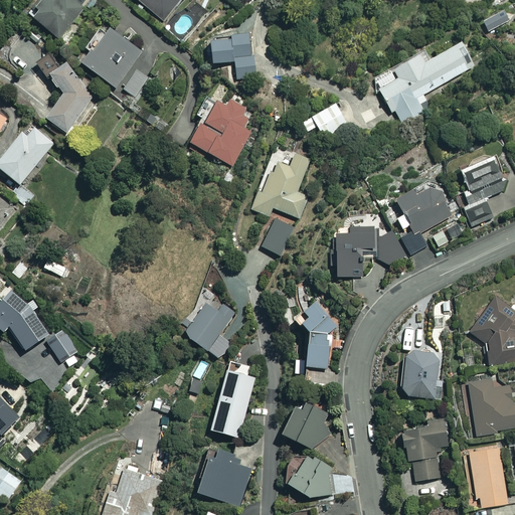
[(58,39),(78,15),(59,0),(35,0),(31,5),(37,10),(31,18),(58,39)]
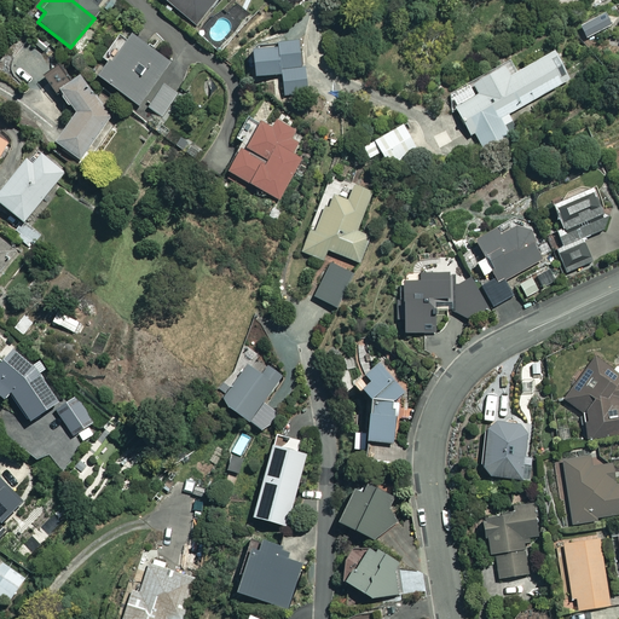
[(163,0),(198,28),(219,0),(163,0)]
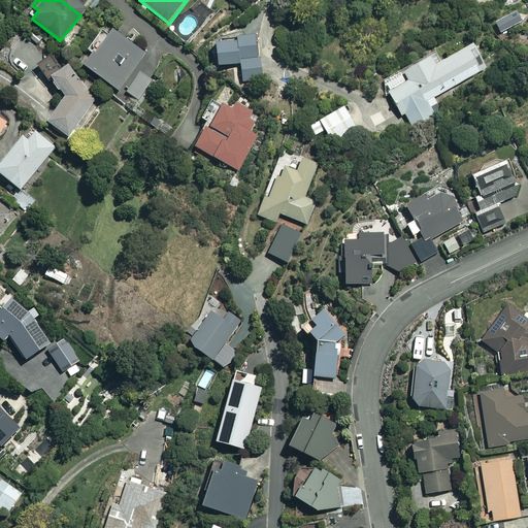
[(520,24),(515,13),(494,24),(499,33),(520,24)]
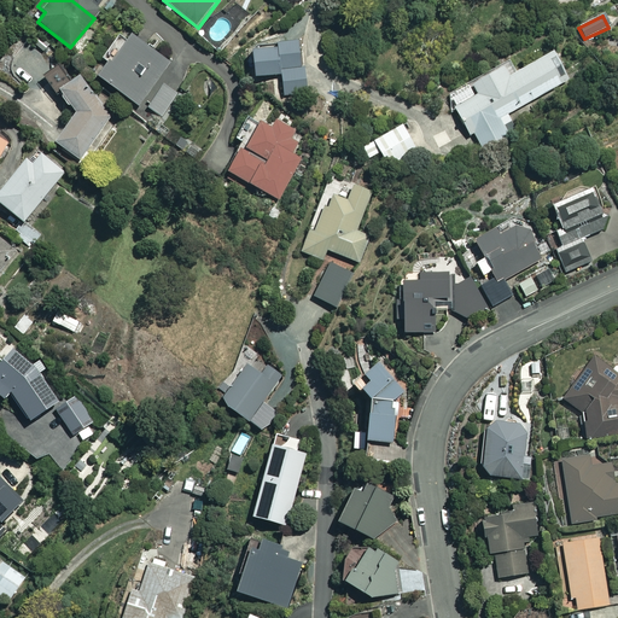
[(193,80),(128,34),(122,44),(115,39),(89,73),(138,108),(134,112),(141,117),(149,108),(162,117),(182,88),(186,91),(193,80)]
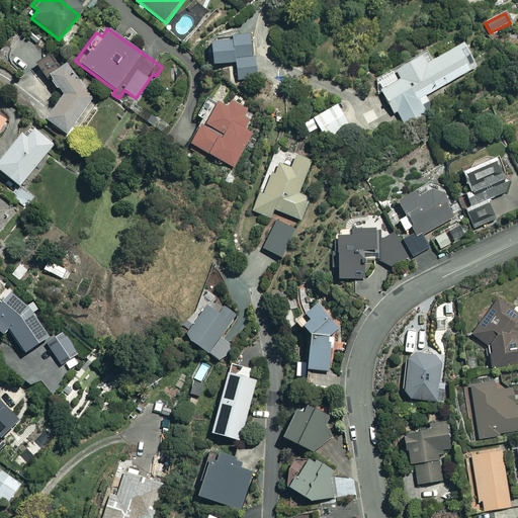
[(425,96),(476,68),(456,31),(434,45),(440,56),(424,64),(420,56),(374,82),(393,113),(397,111),(406,127),(433,111),(425,96)]
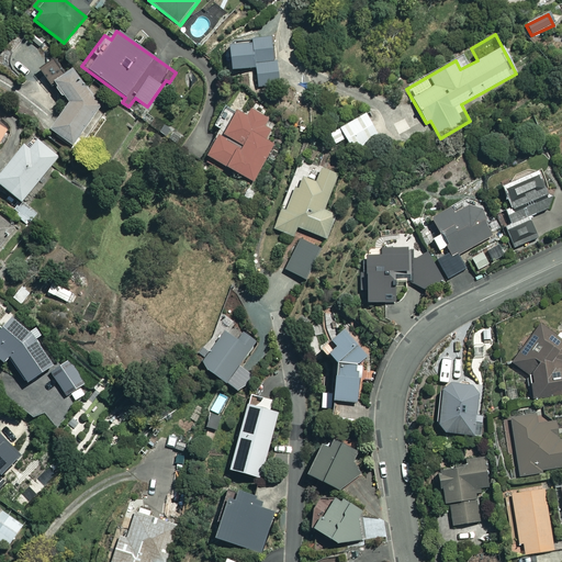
[(257,88),(279,85),(272,38),(226,44),(229,70),(255,67),(257,88)]
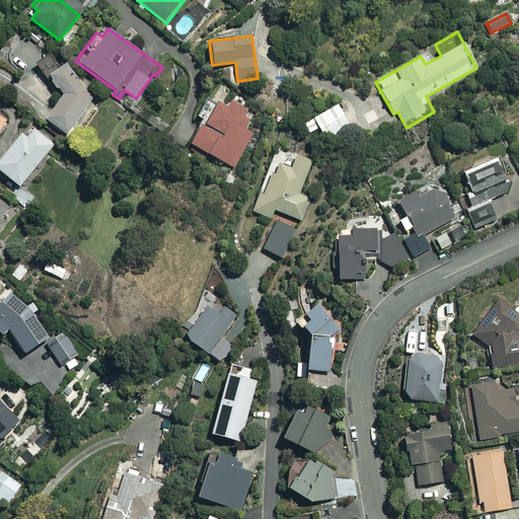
[(98,93),(60,51),(33,64),(62,96),(45,118),(65,135),(98,93)]
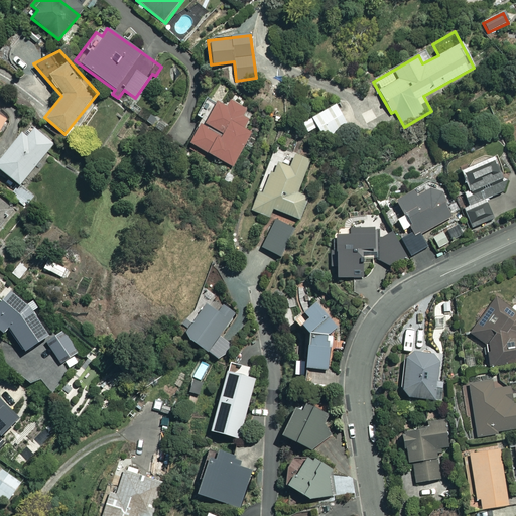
[(261,116),(228,99),(224,106),(206,97),(196,115),(201,118),(186,144),(234,169),(261,116)]
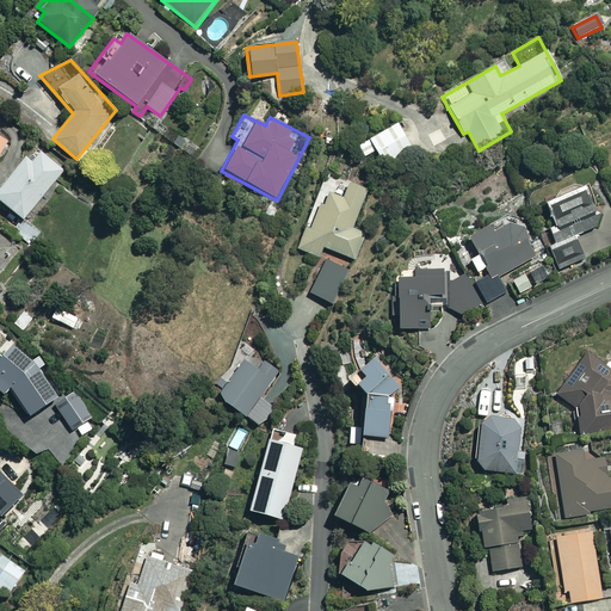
[(411,149),(395,123),(357,146),(371,172),(411,149)]
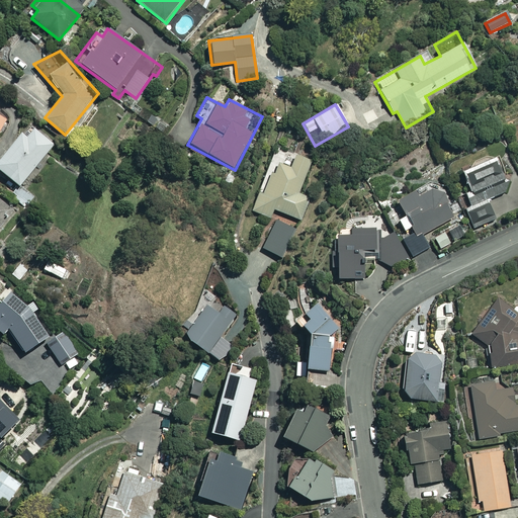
[(53,145),(33,128),(25,138),(20,134),(0,157),(0,171),(18,187),(53,145)]
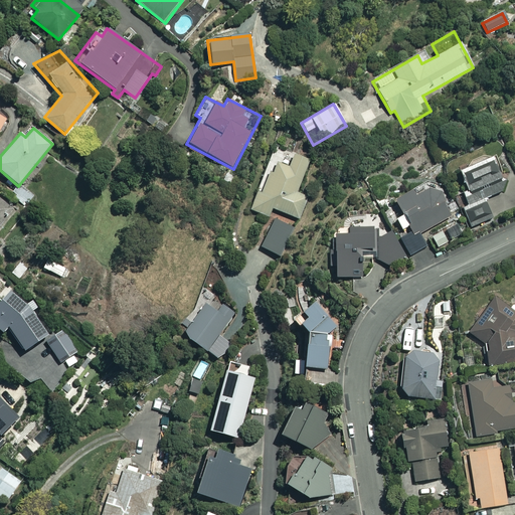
[(298,193),(310,161),(275,147),(250,209),(270,216),(273,208),(300,219),(308,197),(298,193)]
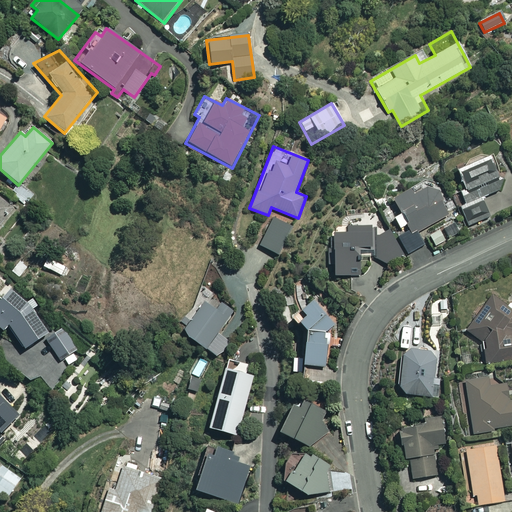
[(502,188),(487,153),(453,168),(462,190),(459,191),(464,204),(459,206),(468,226),(489,216),(481,197),(502,188)]
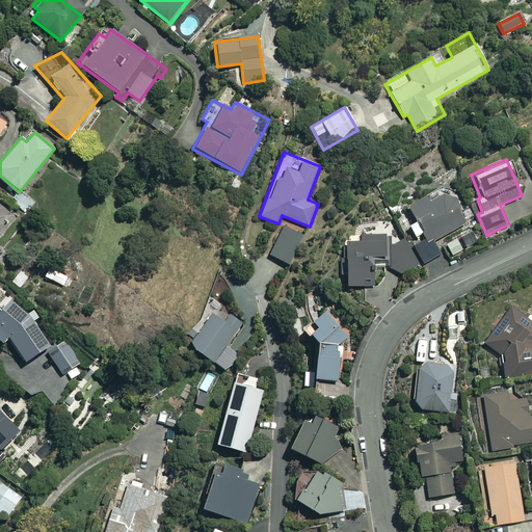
[(464,223),(445,186),(406,206),(415,222),(408,225),(415,237),(421,234),(425,241),(415,246),(424,263),(440,255),(432,241),(464,223)]
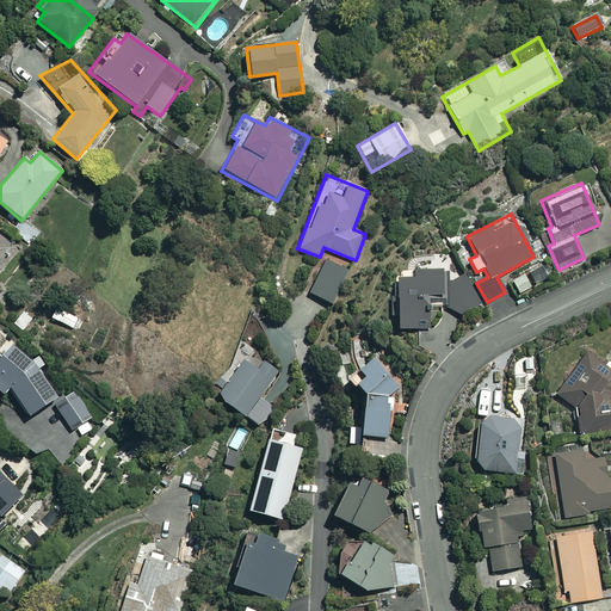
[(0,269),(16,251),(0,236),(0,269)]
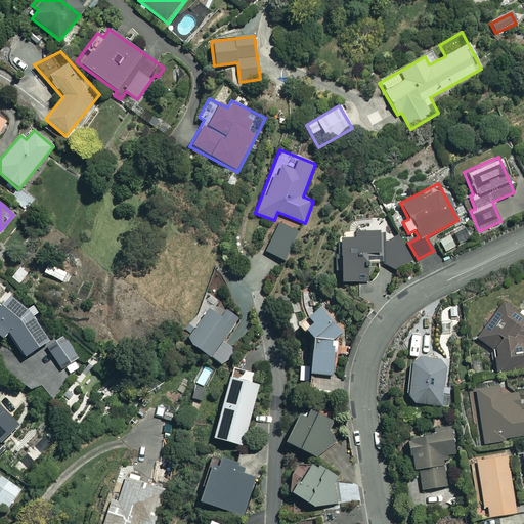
[(300,232),(278,223),(266,252),(288,261),(300,232)]
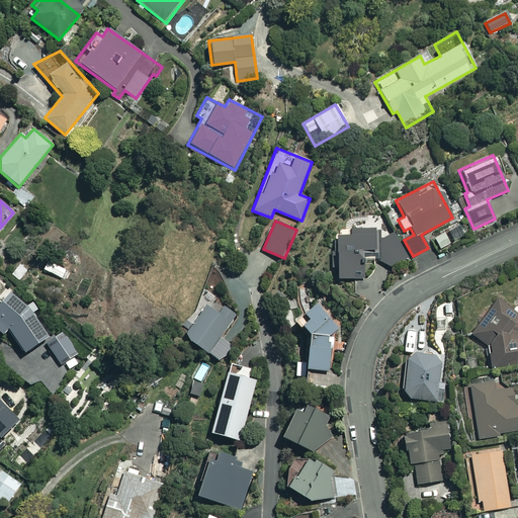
[(463,236),(457,227),(449,232),(454,241),(463,236)]
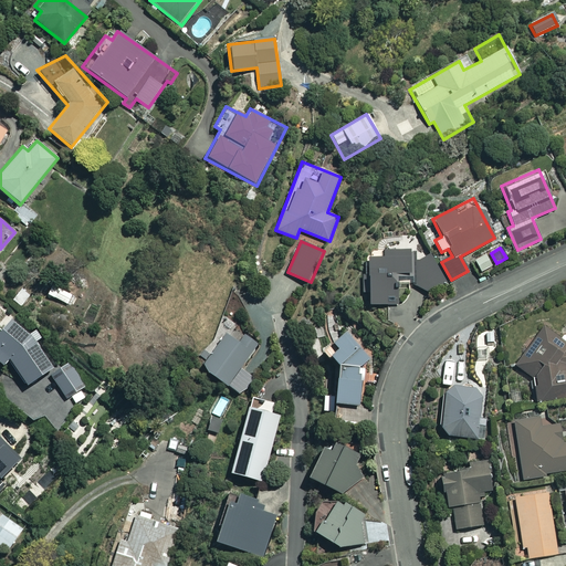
[(397,304),(397,283),(411,283),(428,294),(443,285),(426,250),(383,251),(383,258),(366,259),(367,305),(397,304)]
